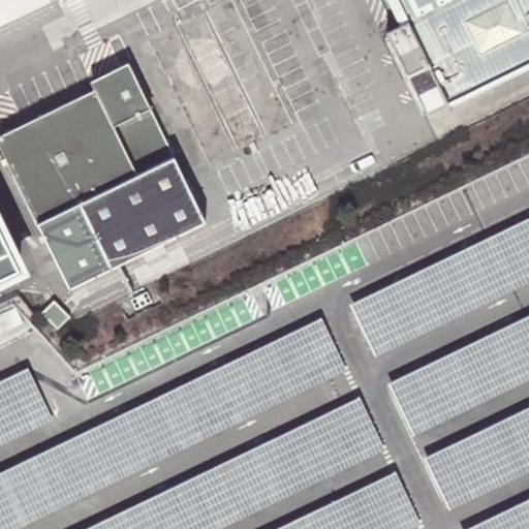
[(0,0),(0,20),(42,0),(0,0)]
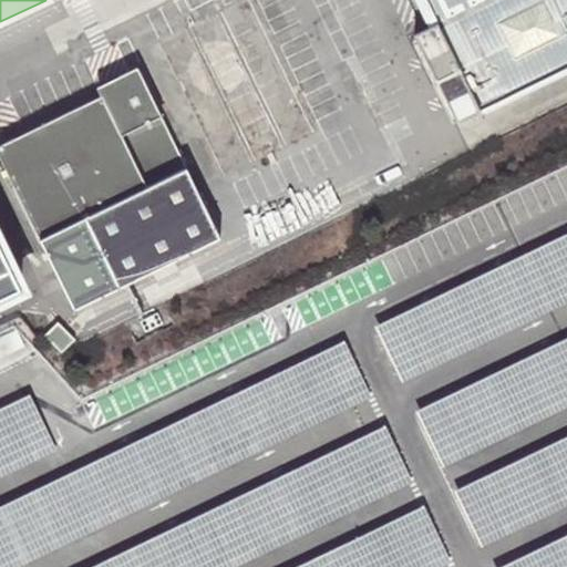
[(257,0),(245,0),(160,40),(224,173),(319,127),(257,0)]
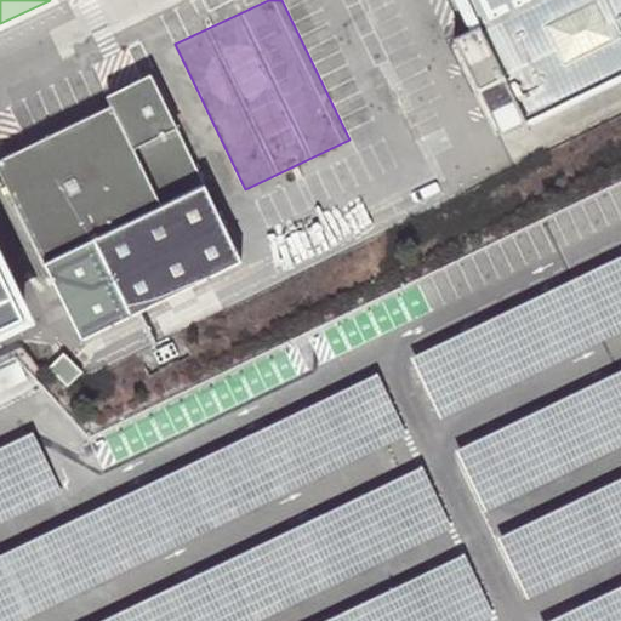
[(451,39),(491,120),(496,130),(620,68),(620,0),(462,0),(476,27),(451,39)]
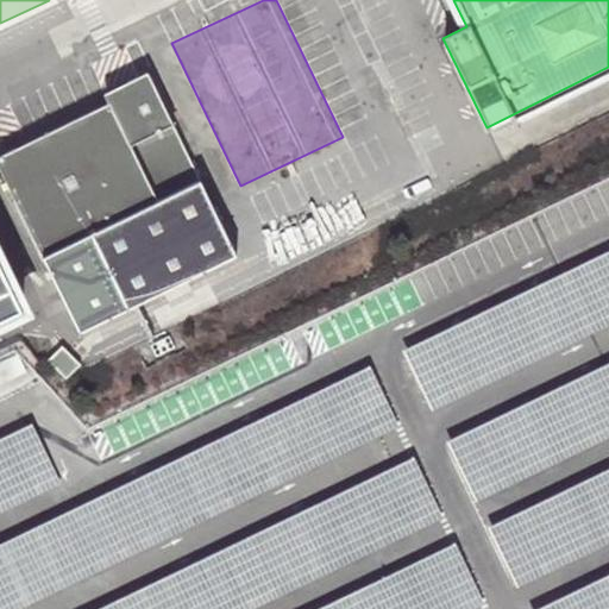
[(0,157),(0,169),(80,333),(237,257),(148,73),(102,94),(108,105),(0,157)]
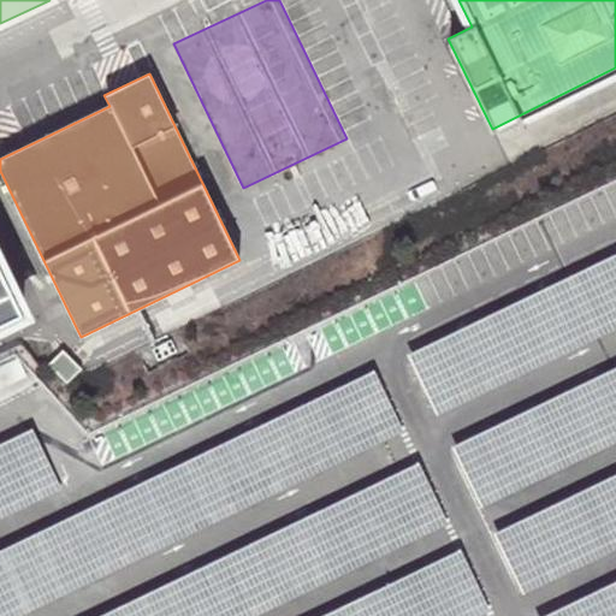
[(615,253),(406,354),(434,414),(615,327),(615,253)]
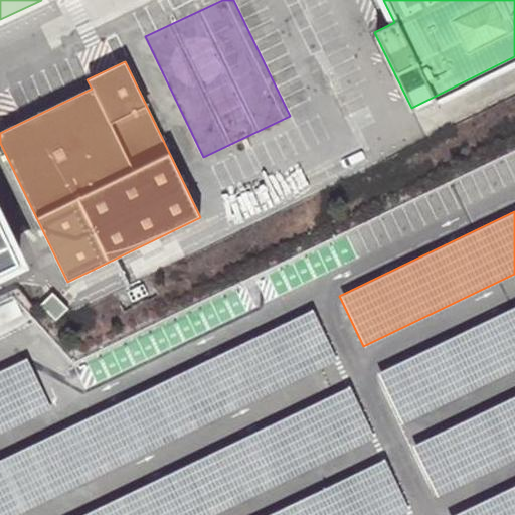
[(0,223),(0,272),(19,263),(0,223)]
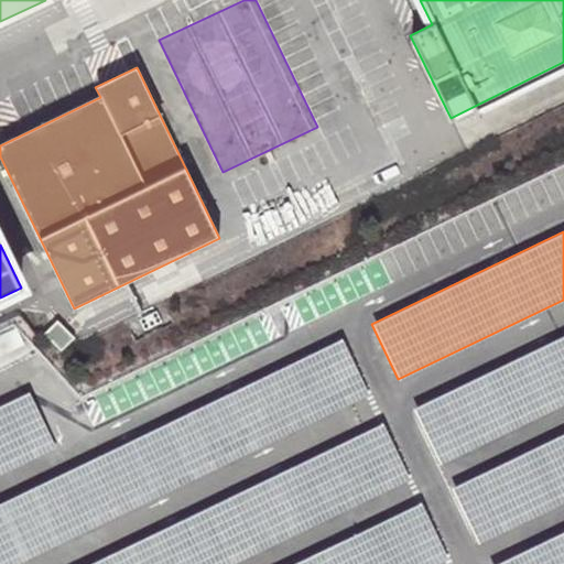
[(0,332),(0,353),(24,342),(15,325),(0,332)]
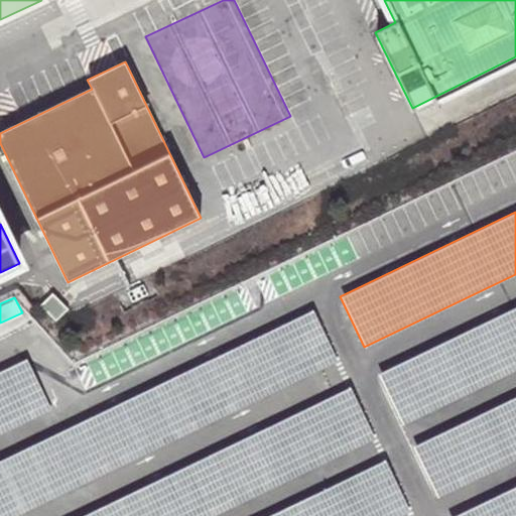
[(515,308),(377,375),(400,425),(515,371),(515,308)]
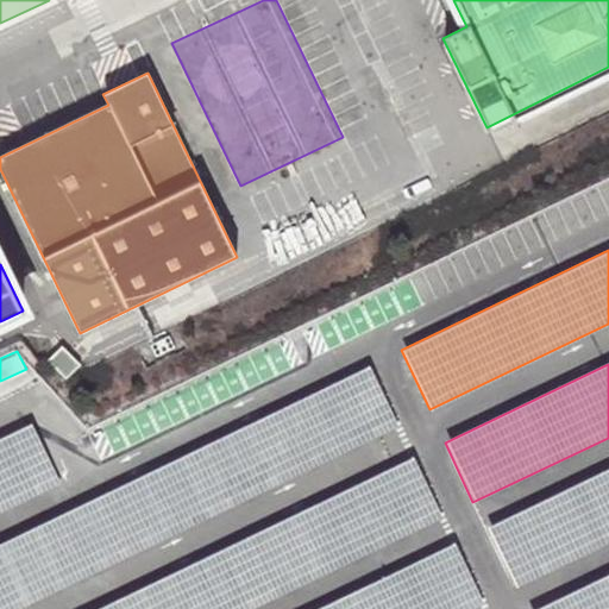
[(370,369),(0,545),(0,608),(17,608),(399,428),(370,369)]
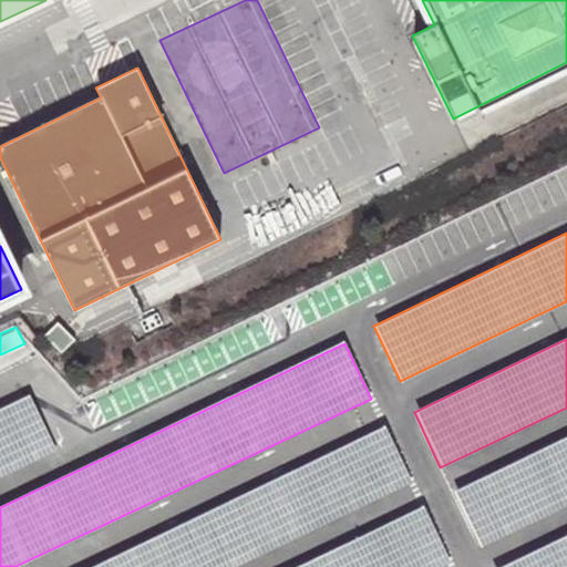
[(31,397),(0,410),(0,478),(57,453),(31,397)]
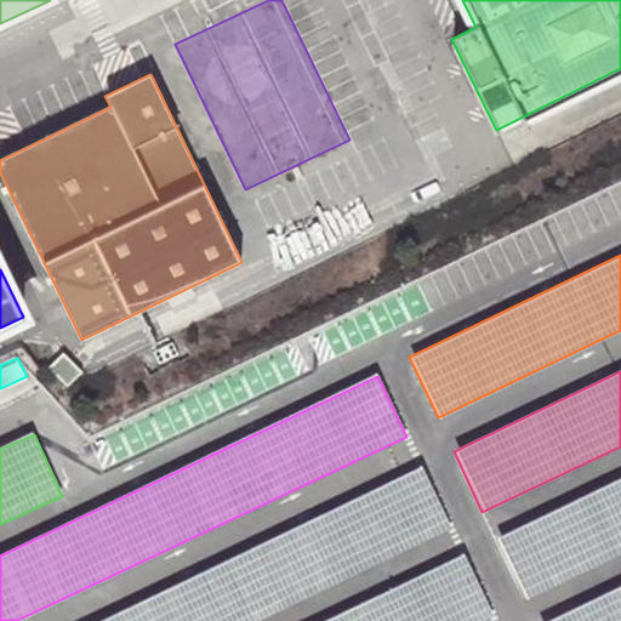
[(425,467),(101,620),(258,620),(454,528),(425,467)]
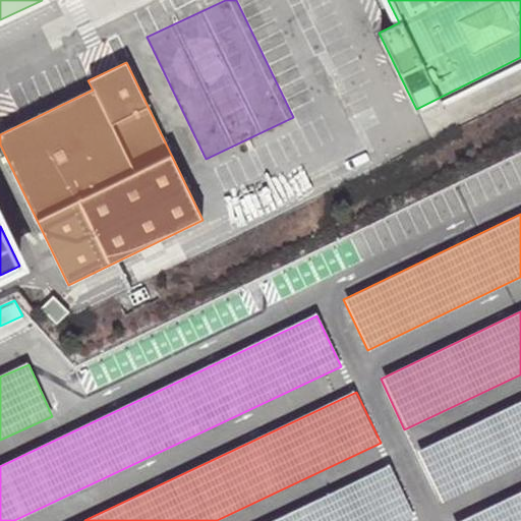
[(520,399),(416,450),(441,501),(520,462),(520,399)]
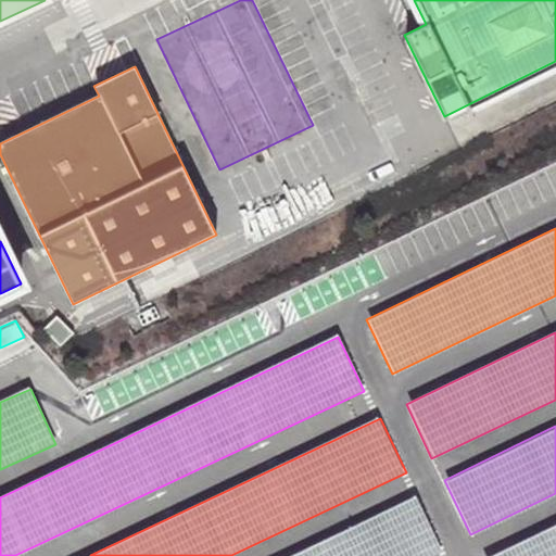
[(416,496),(291,555),(429,555),(442,551),(416,496)]
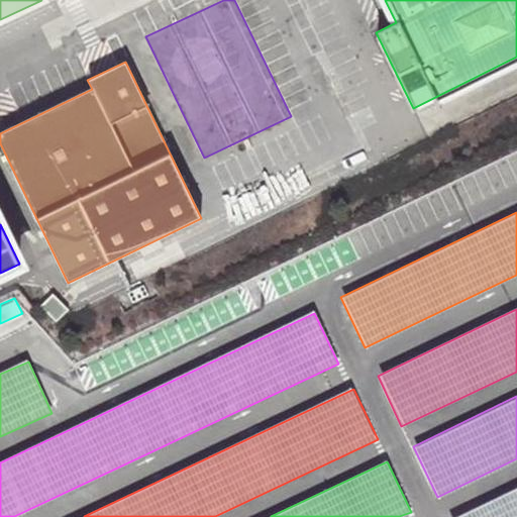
[(516,516),(516,488),(455,516),(516,516)]
